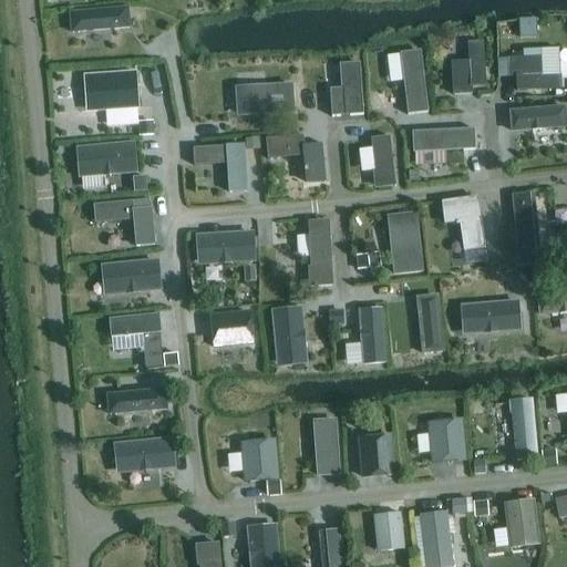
[(69,13),(71,32),(129,28),(127,8),(69,13)]
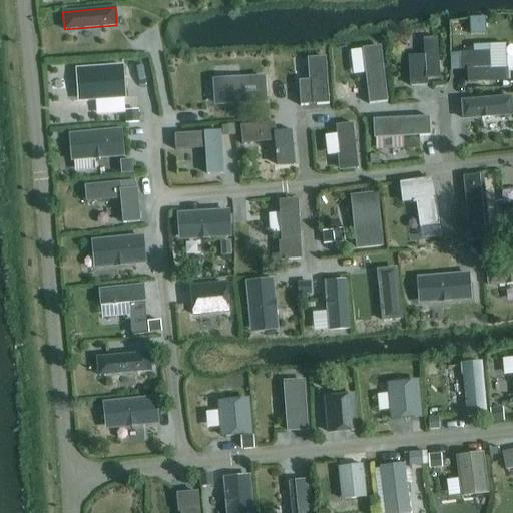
[(485,18),(470,18),(470,35),(486,34),(485,18)]
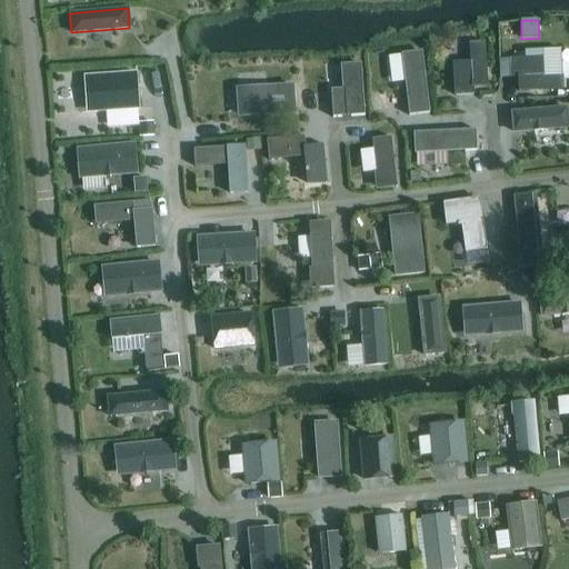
[(471,62),(452,63),(455,97),(473,95),(472,88),(487,87),(483,42),(470,43),(471,62)]
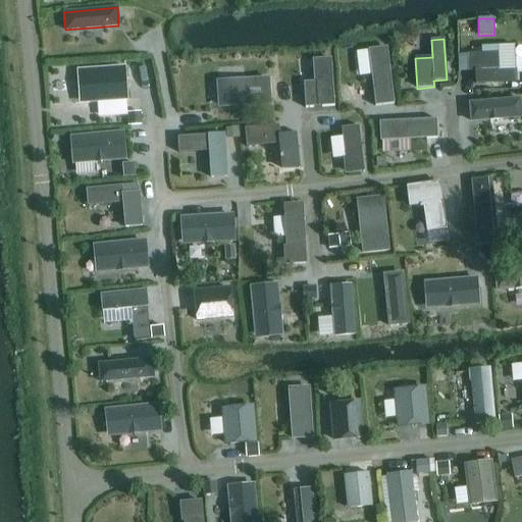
[(387,48),(369,50),(375,106),(394,104),(387,48)]
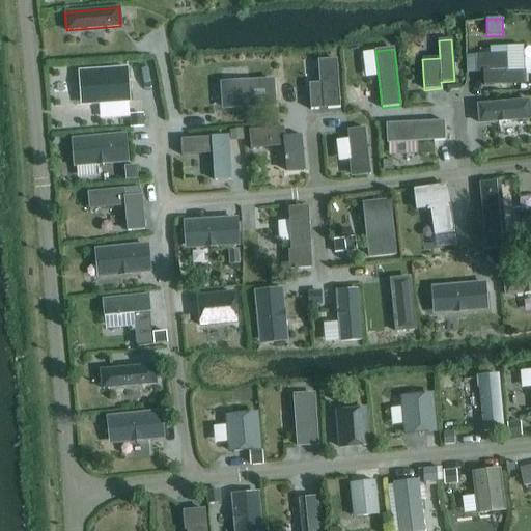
[(525,84),(525,71),(507,72),(506,53),(476,55),(476,72),(483,72),(484,86),(525,84)]
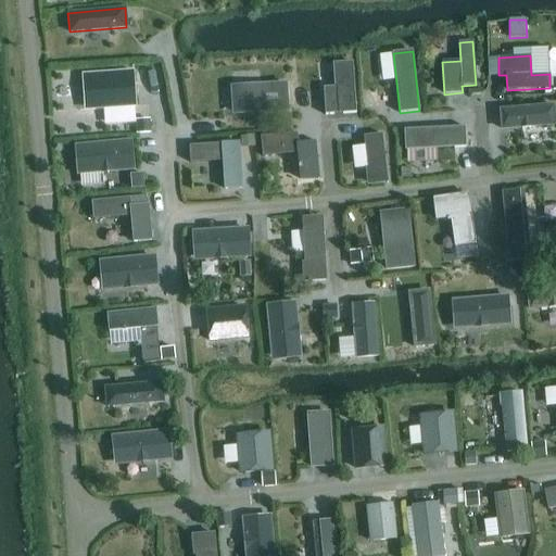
[(356,111),(353,63),(335,64),(339,113),(356,111)]
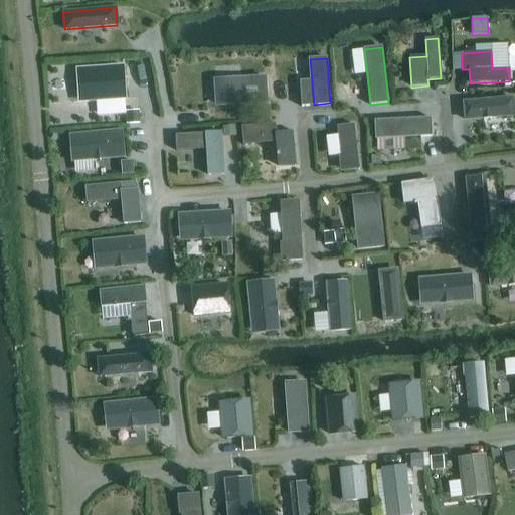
[(123,67),(86,69),(86,77),(79,77),(81,101),(125,98),(123,67)]
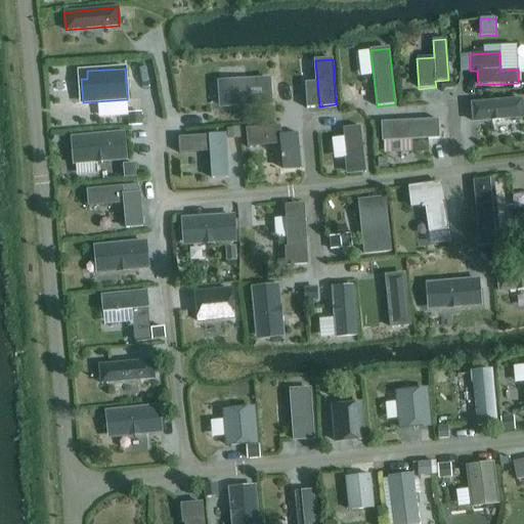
[(221,82),(223,106),(270,102),(269,78),(221,82)]
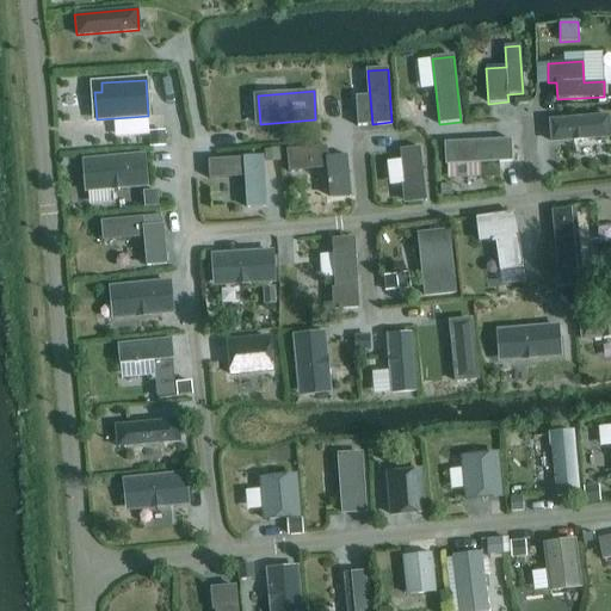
[(610,136),(608,116),(550,121),(551,141),(610,136)]
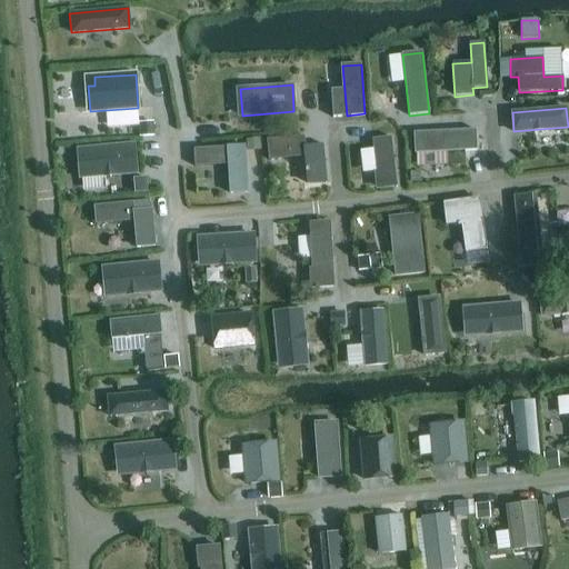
[(152,125),(139,126),(140,136),(153,135),(152,125)]
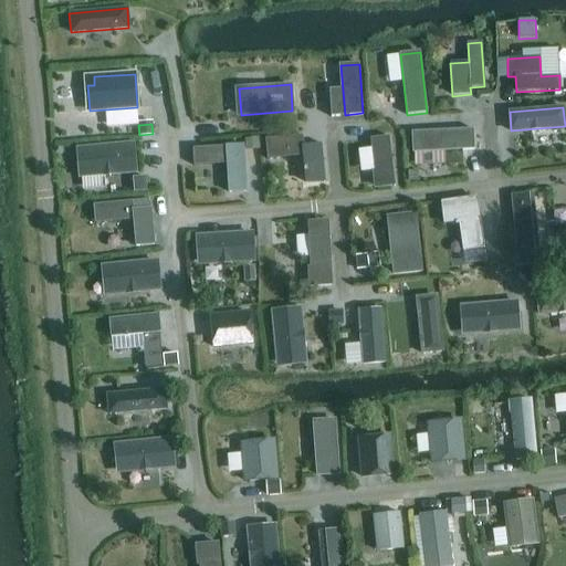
[(474,149),(473,128),(412,133),(413,153),(474,149)]
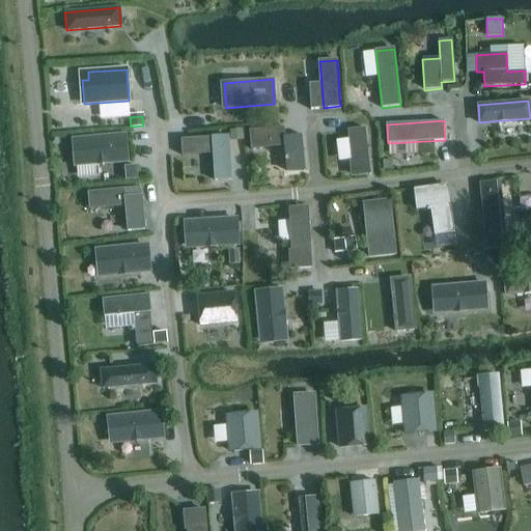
[(283,127),(249,131),(251,150),(283,146),(286,173),(305,171),(301,136),(284,137),(283,127)]
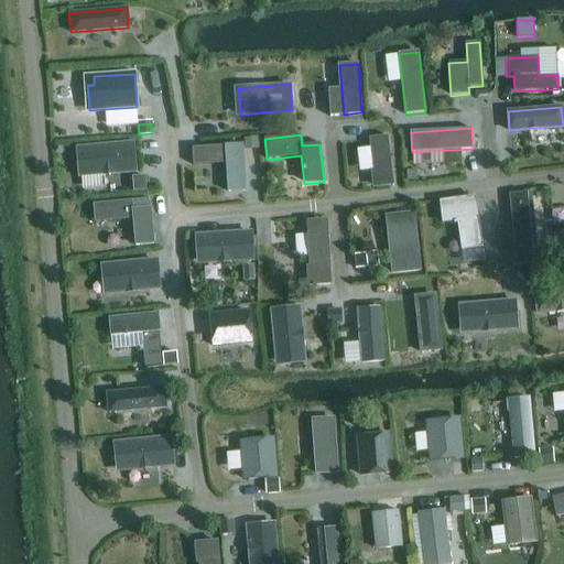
[(257,137),(243,138),(245,150),(259,149),(257,137)]
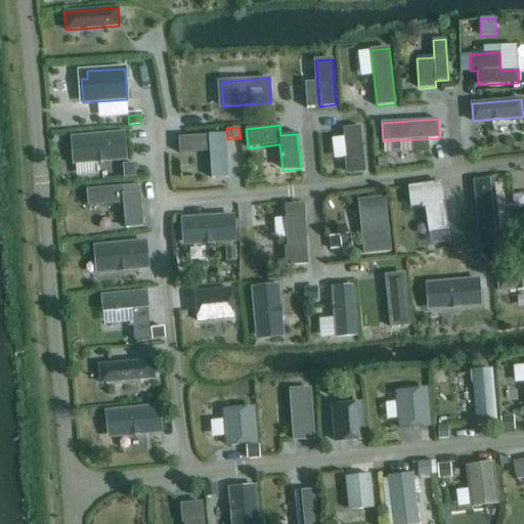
[(359,127),(342,128),(346,158),(344,158),(346,175),(364,173),(359,127)]
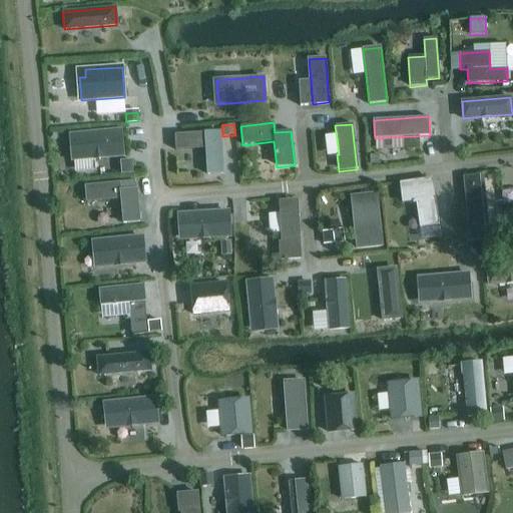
[(70,137),(72,160),(122,155),(120,130),(73,134),(70,137)]
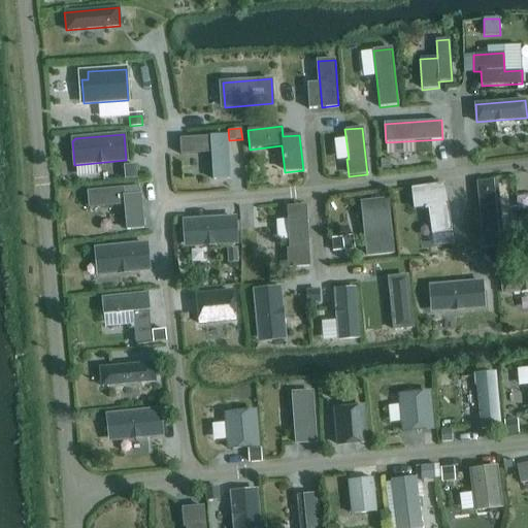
[(211,152),(213,178),(229,177),(227,135),(179,138),(180,154),(211,152)]
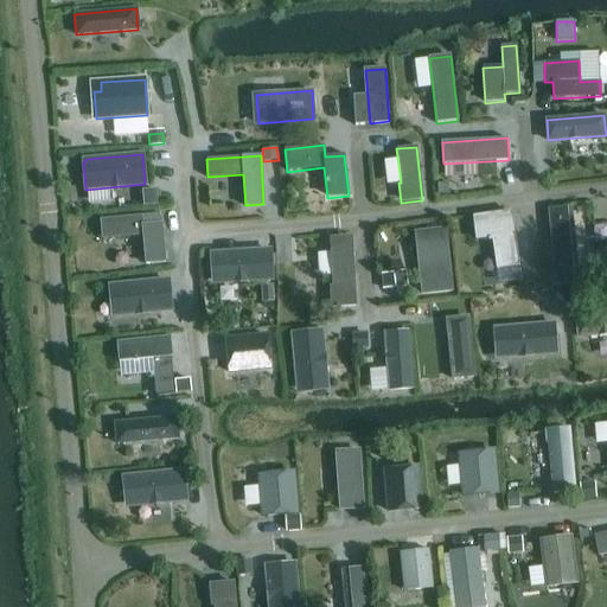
[(155,189),(142,190),(142,206),(157,205),(155,189)]
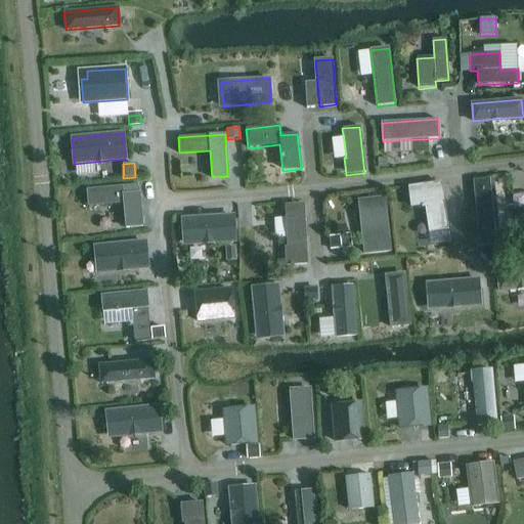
[(479,247),(500,245),(493,178),(473,180),(479,247)]
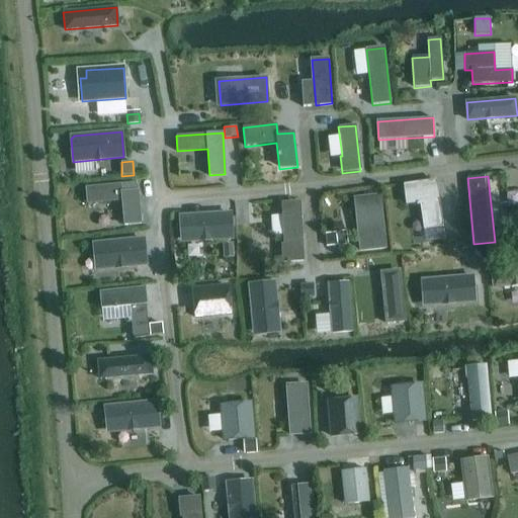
[(435,181),(404,185),(407,203),(420,201),(424,230),(442,228),(435,181)]
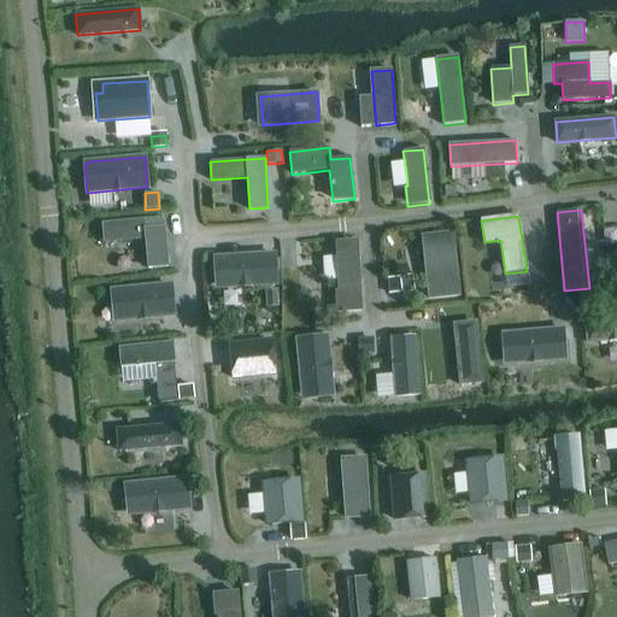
[(104,244),(145,240),(147,268),(168,265),(164,228),(145,229),(145,218),(101,223),(104,244)]
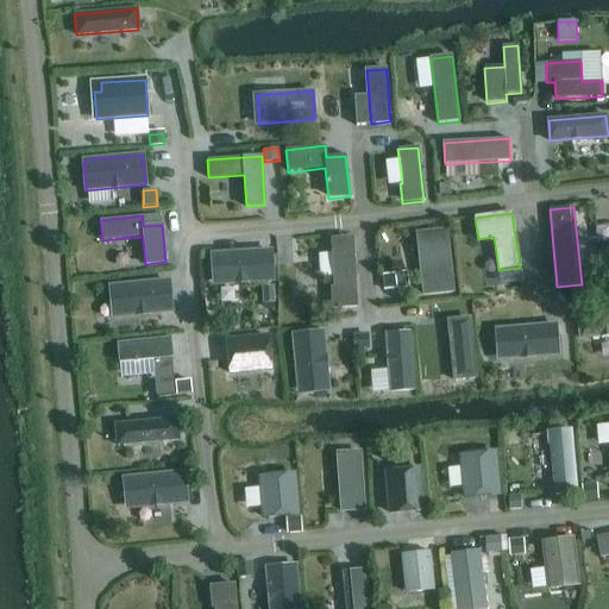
[(453,292),(446,234),(419,237),(426,295),(453,292)]
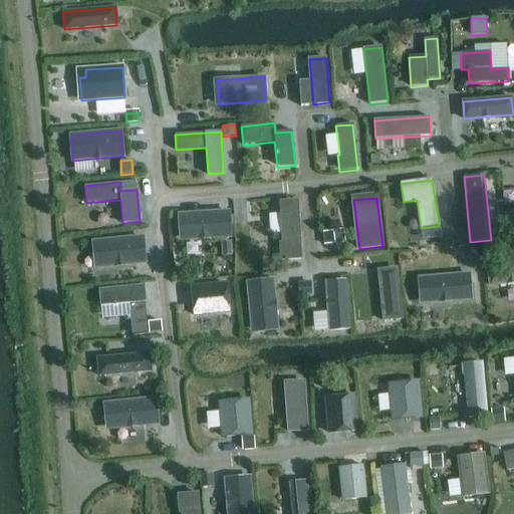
[(297,203),(280,205),(283,242),(279,243),(281,260),(301,258),(297,203)]
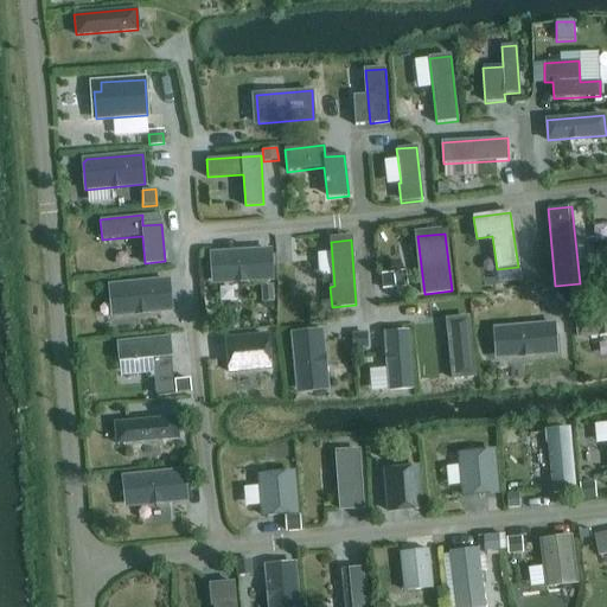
[(272,280),(269,250),(218,254),(212,260),(213,283),(272,280)]
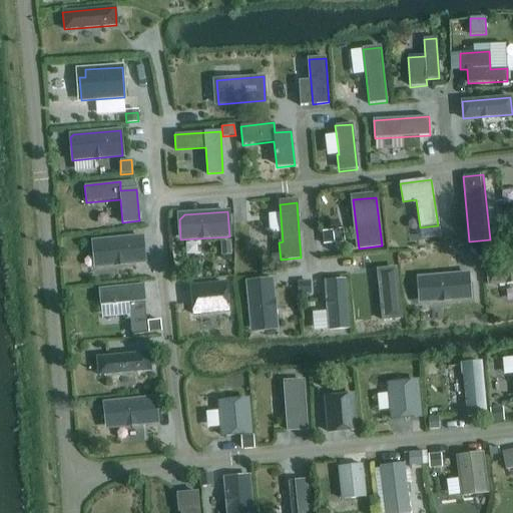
[(332,231),(322,232),(323,244),(334,243),(332,231)]
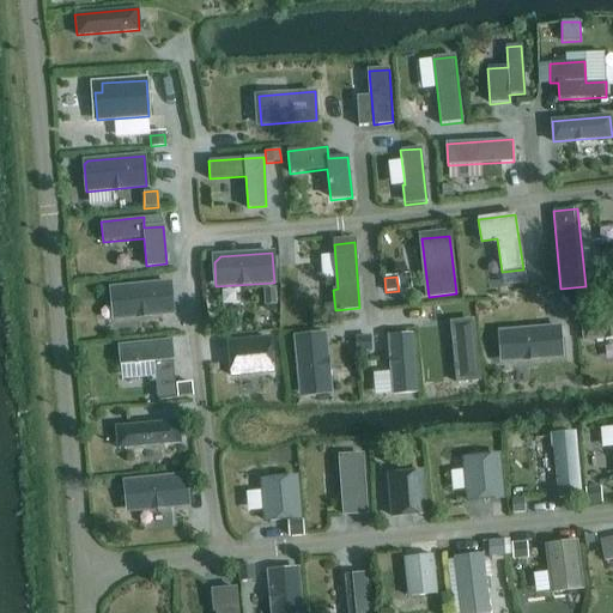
[(114,287),(110,291),(114,319),(173,313),(170,283),(114,287)]
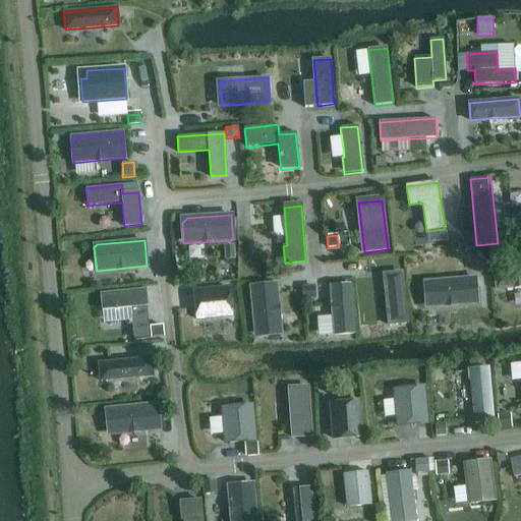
[(233,246),(225,246),(226,258),(234,257),(233,246)]
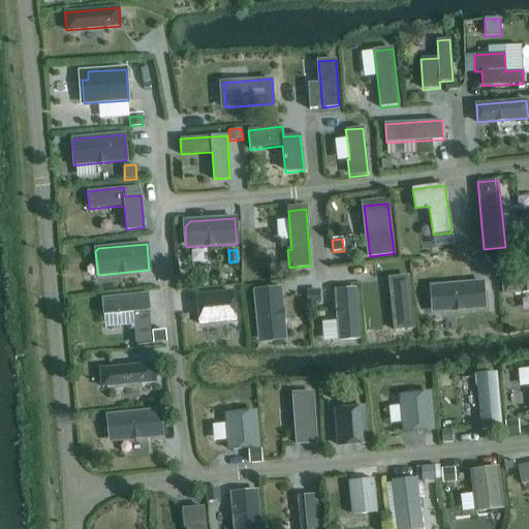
[(528,252),(520,253),(521,266),(528,265),(528,252)]
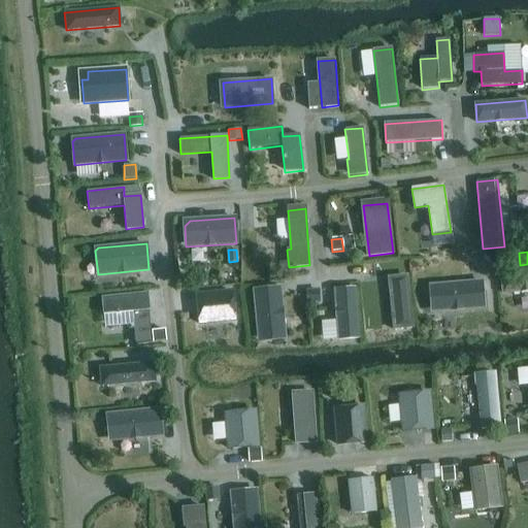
[(527,290),(527,272),(501,275),(502,293),(527,290)]
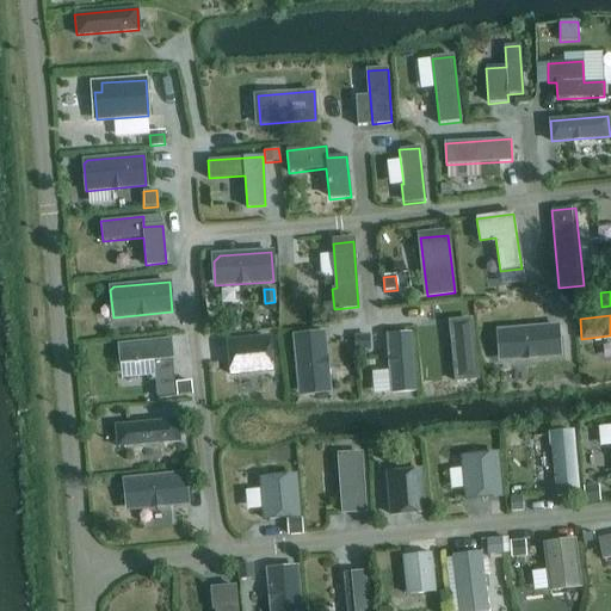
[(467,378),(476,378),(470,320),(450,322),(456,370),(454,372),(454,381),(457,382),(464,381),(467,378)]
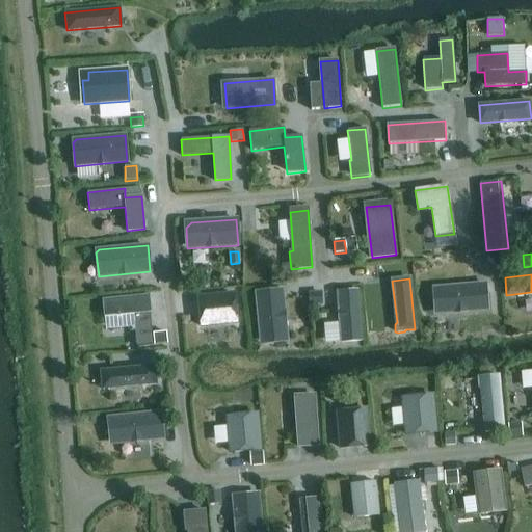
[(436,314),(487,309),(485,284),(437,288),(434,292),(436,314)]
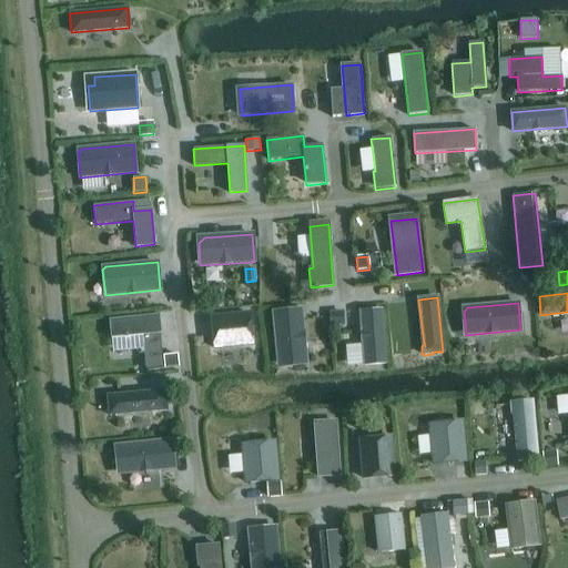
[(280,367),(292,366),(292,357),(305,356),(301,310),(274,312),(280,367)]
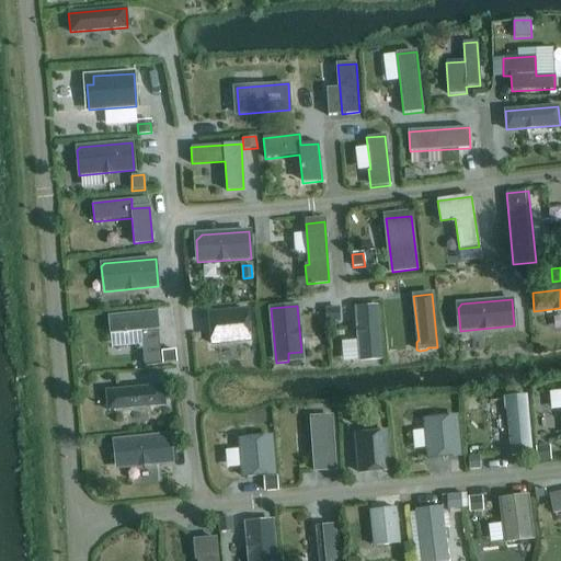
[(378,307),(355,308),(359,361),(382,358),(378,307)]
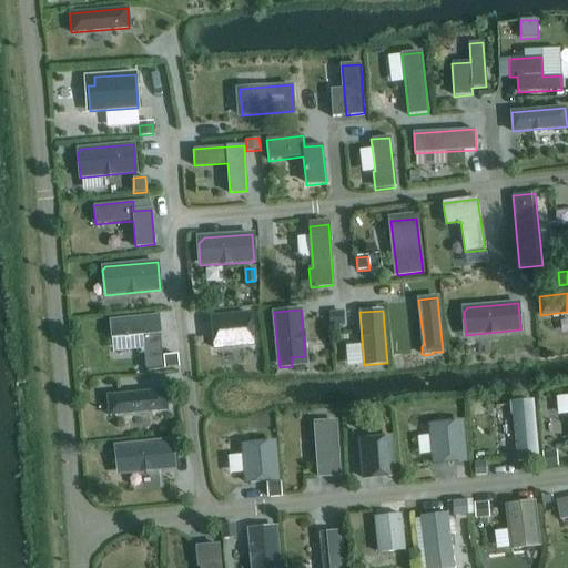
[(330,312),(331,326),(342,325),(341,312),(330,312)]
